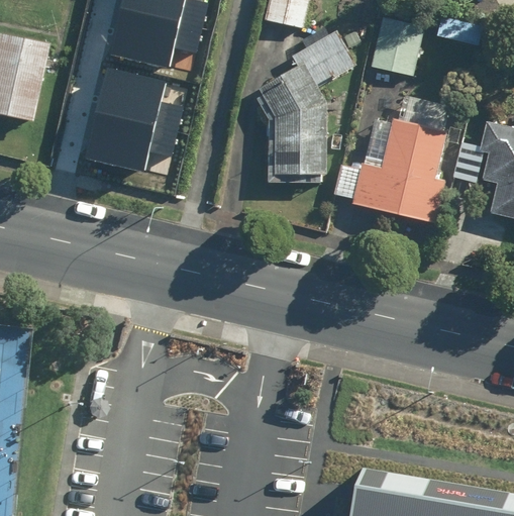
[(116,0),(103,53),(165,68),(182,0),(116,0)]
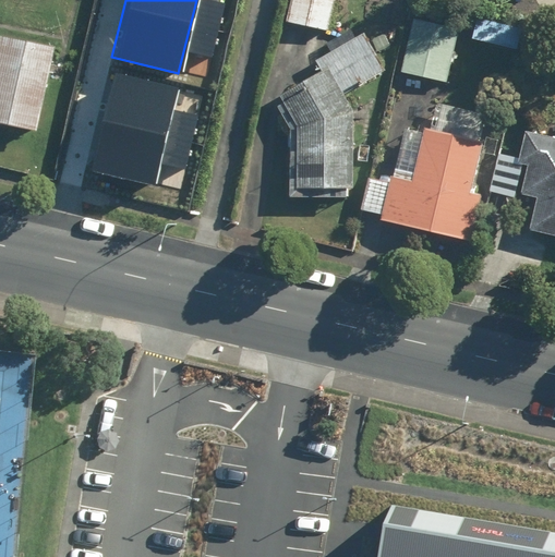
[(291,0),(287,21),(328,31),(335,0),(291,0)]
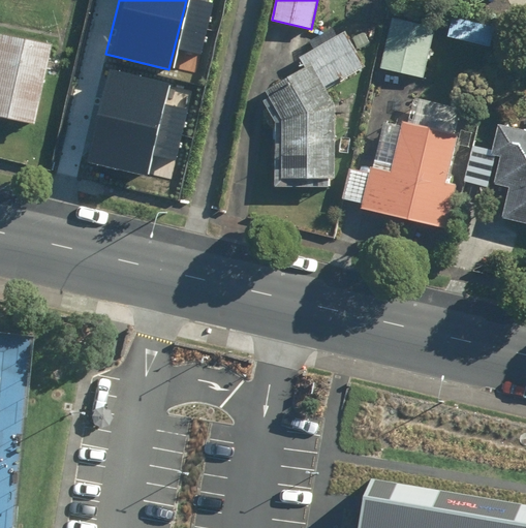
[(433,26),(390,18),(380,68),(424,76),(433,26)]
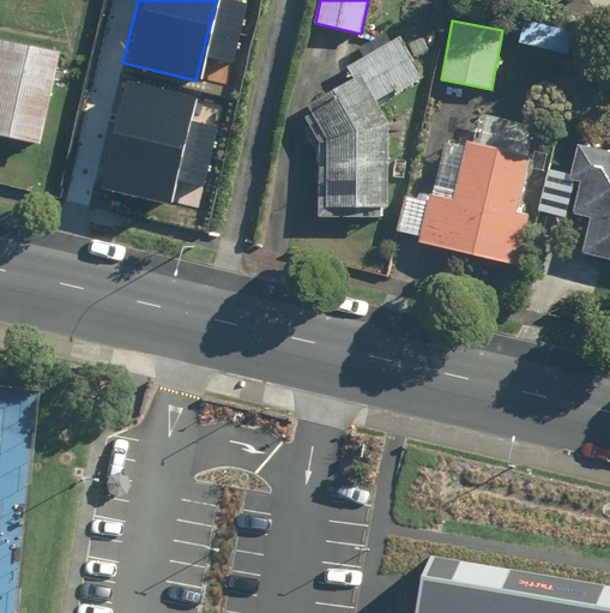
[(351,68),(356,74),(309,107),(324,128),(321,216),(386,218),(390,122),(378,106),(423,74),(397,37),(351,68)]
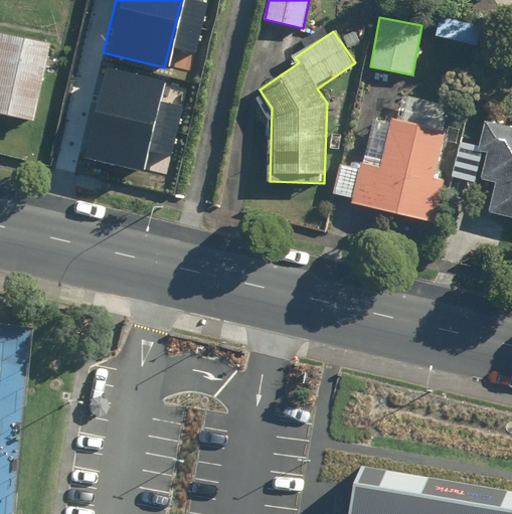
[(52,44),(0,32),(0,113),(34,122),(52,44)]
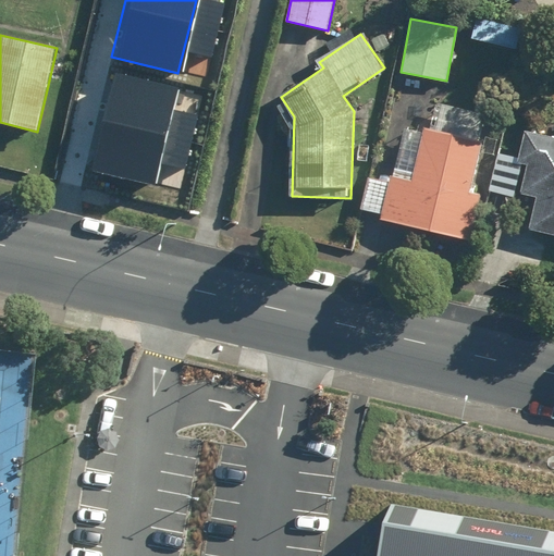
[(177,88),(110,72),(86,169),(152,186),(177,88)]
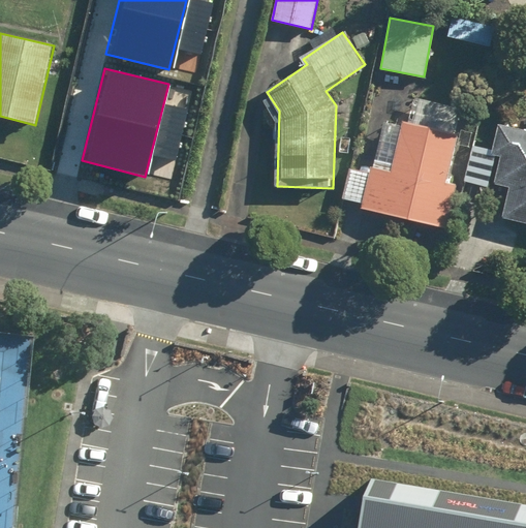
[(360,202),(359,209),(446,227),(456,184),(446,182),(462,106),(411,96),(405,123),(382,118),(370,173),(347,168),(341,197),(360,202)]
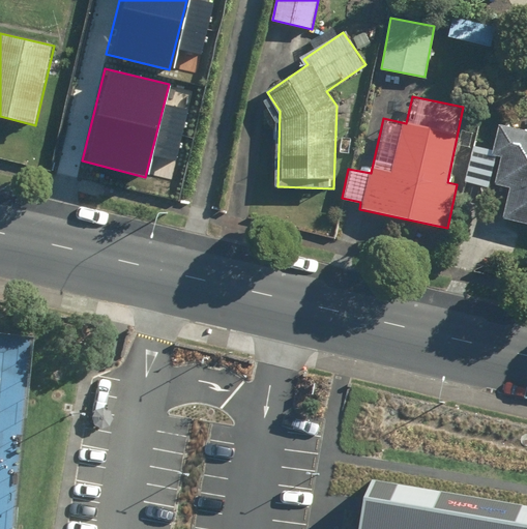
[(526,133),(496,125),(491,151),(471,147),(463,182),(513,194),(506,218),(526,223),(526,133)]
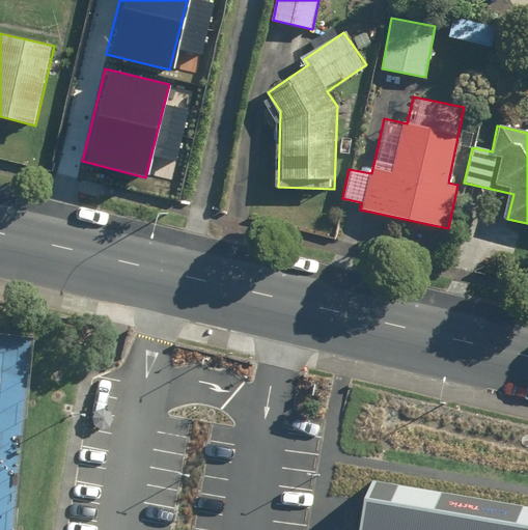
[(527,529),(527,507),(363,482),(355,529),(527,529)]
